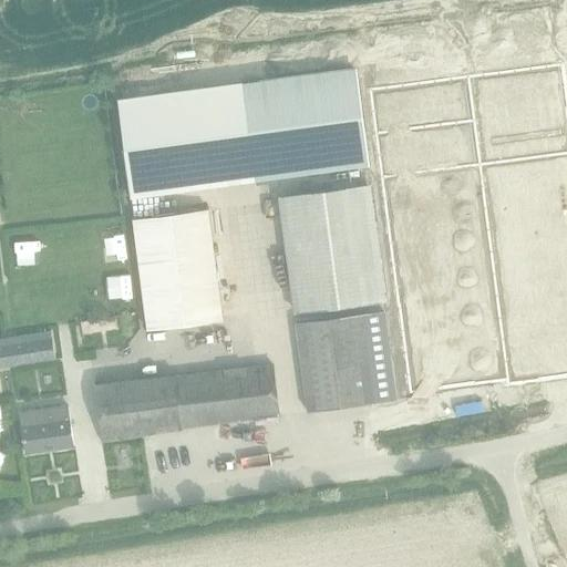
[(130,197),(366,165),(352,68),(116,99),(130,197)]
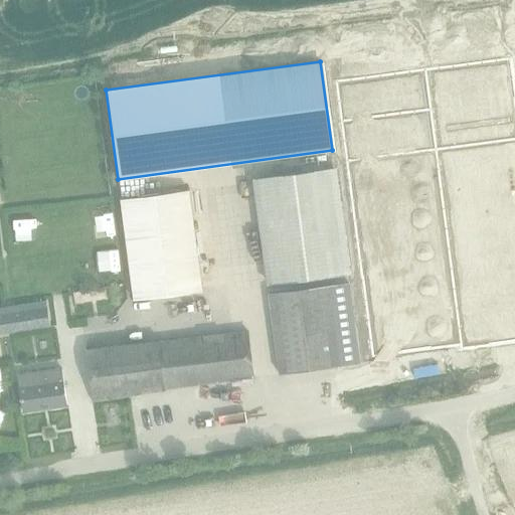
[(253,181),(267,283),(347,273),(334,172),(253,181)]
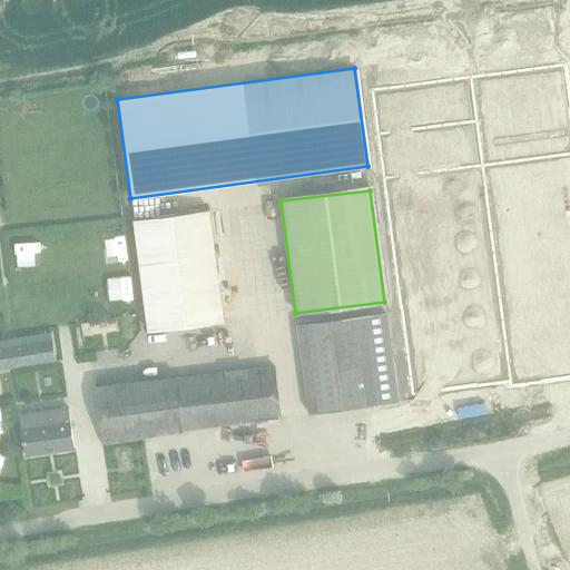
[(133,220),(146,322),(147,332),(223,322),(208,210),(133,220)]
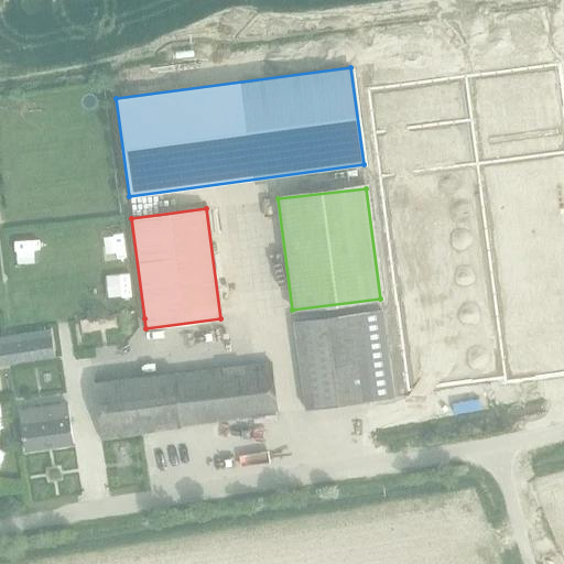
[(381,312),(326,318),(293,323),(305,410),(392,399),(381,312)]
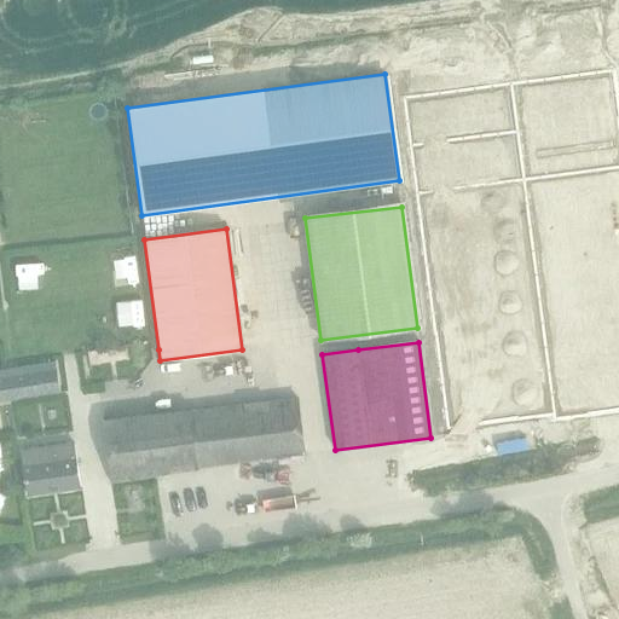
[(57,362),(0,370),(0,400),(62,392),(57,362)]
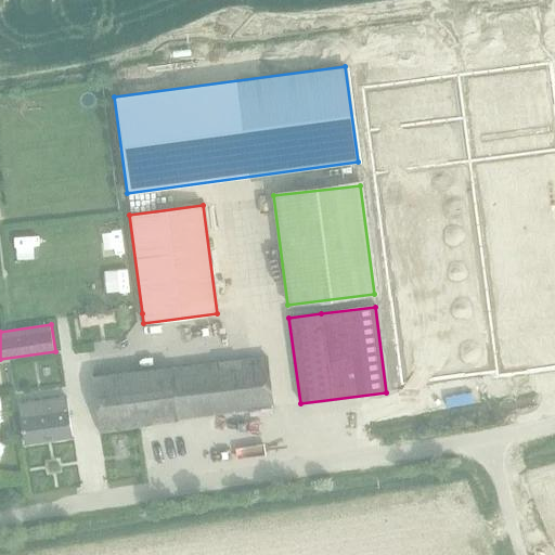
[(98,430),(271,405),(263,356),(90,382),(98,430)]
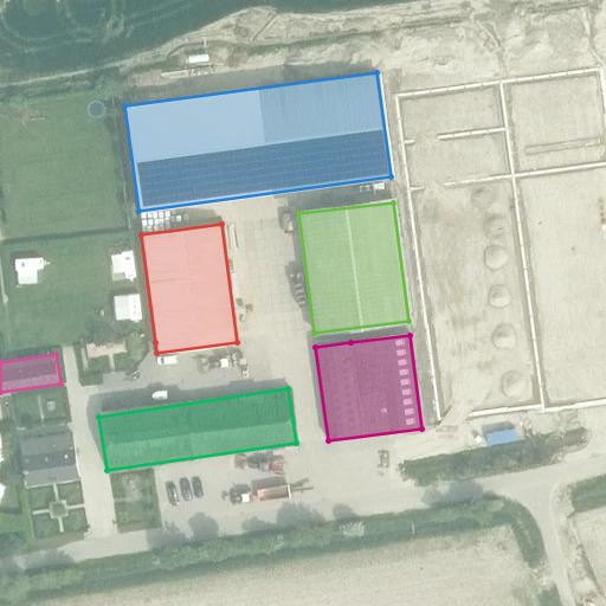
[(27,482),(79,475),(73,433),(21,442),(27,482)]
